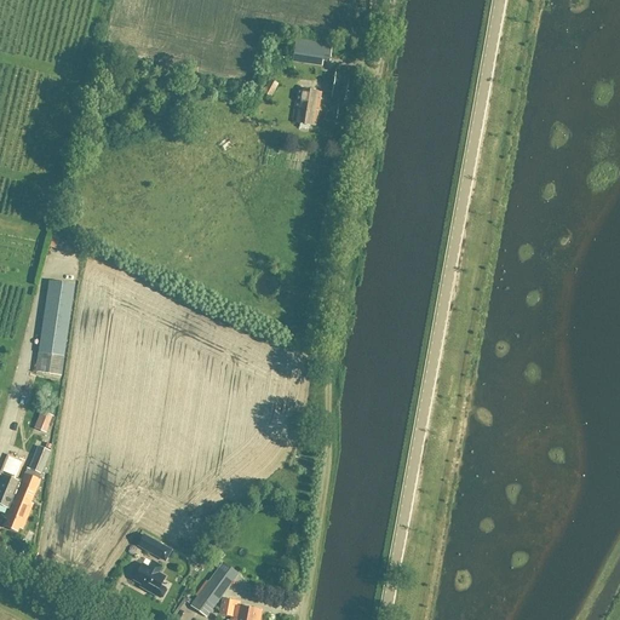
[(331,58),(332,44),(296,39),(293,62),(322,67),(323,57),(331,58)]
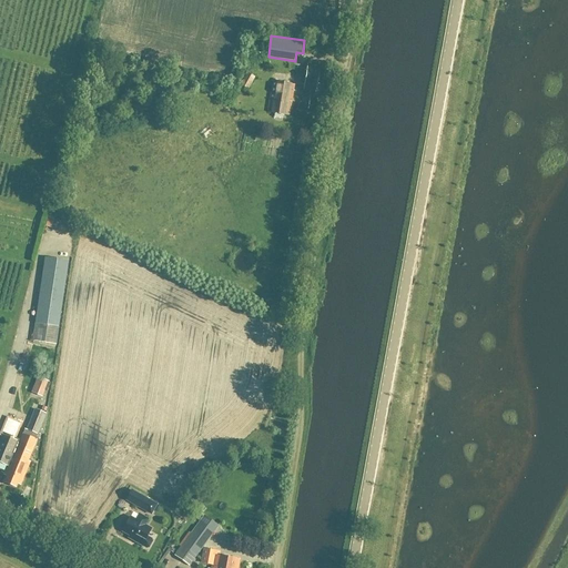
[(324,87),(327,68),(307,64),(303,91),(315,93),(317,85),(324,87)]
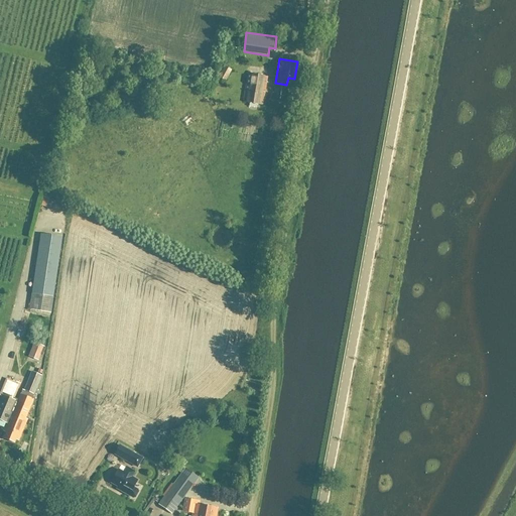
[(225,67),(219,78),(225,81),(231,71),(225,67)]
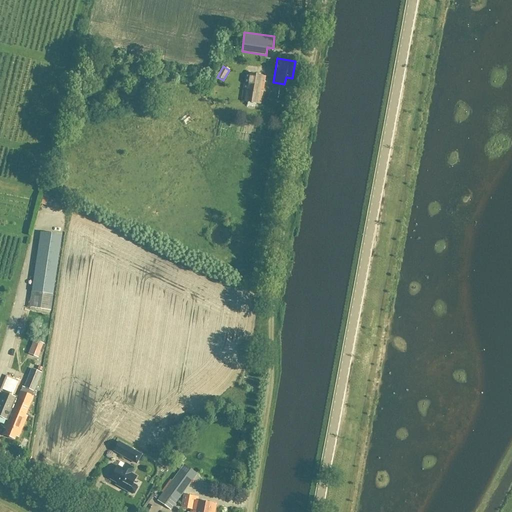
[(261,105),(265,77),(246,74),(241,102),(261,105)]
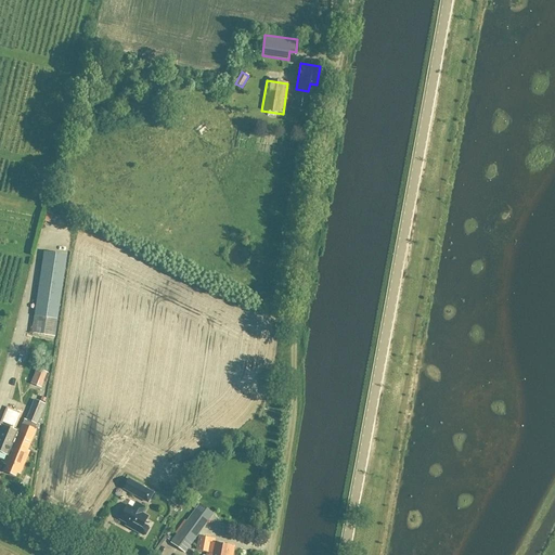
[(310,108),(311,98),(302,95),(300,107),(310,108)]
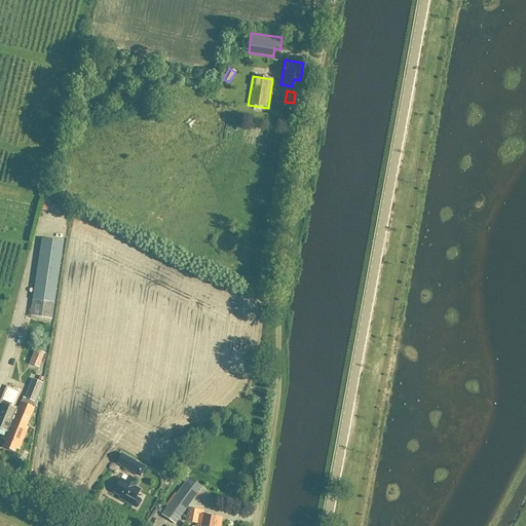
[(63,242),(42,239),(33,304),(41,305),(39,318),(51,321),(63,242)]
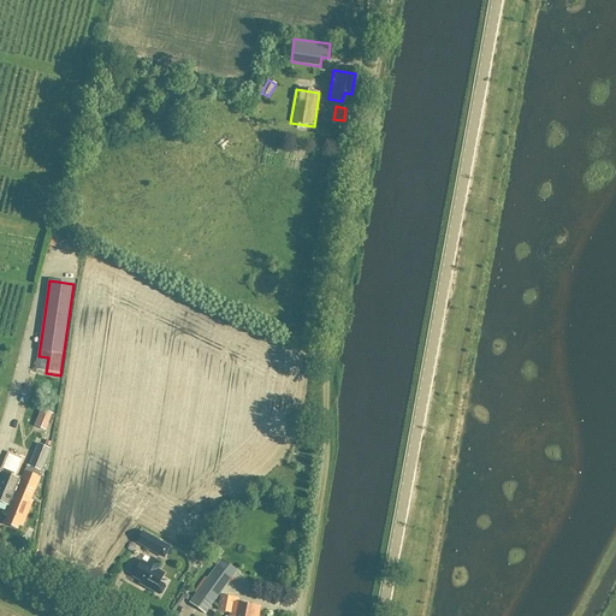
[(51,425),(54,416),(41,412),(35,425),(46,428),(47,424),(51,425)]
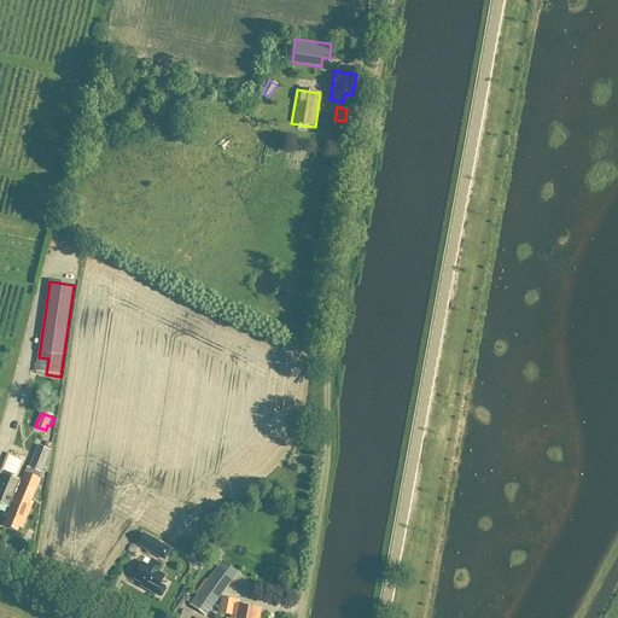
[(50,450),(39,445),(29,468),(27,467),(21,482),(16,479),(23,461),(7,454),(0,471),(0,473),(3,474),(0,481),(0,503),(7,507),(4,517),(7,518),(4,525),(17,531),(19,528),(22,529),(33,502),(30,501),(40,478),(38,478),(50,450)]
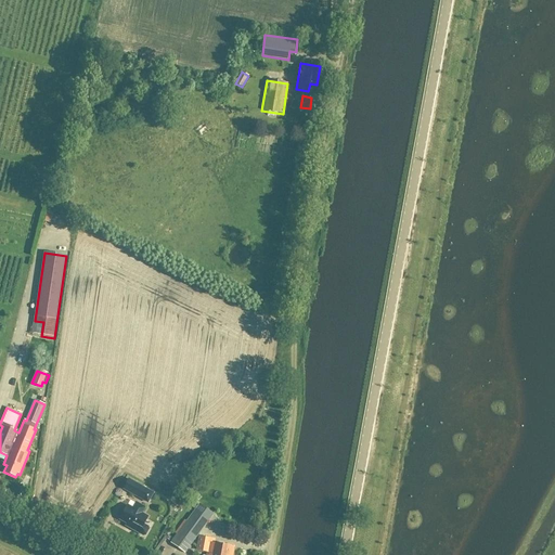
[(140,499),(145,489),(128,479),(124,489),(140,499)]
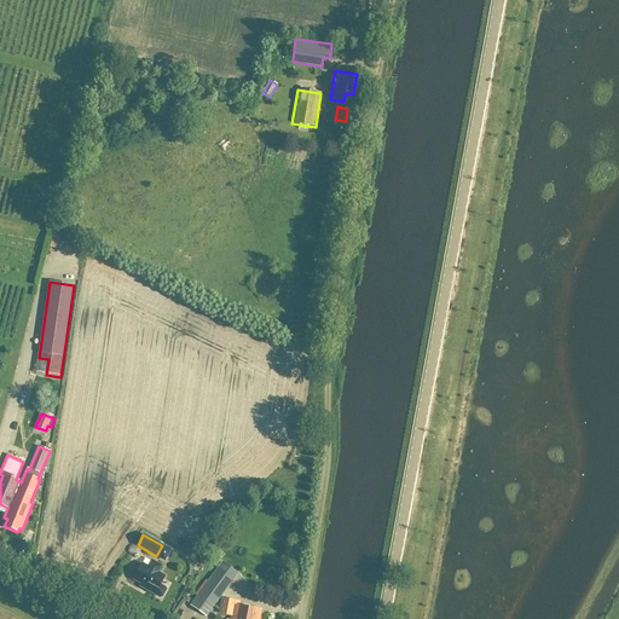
[(139,586),(148,591),(160,597),(162,597),(166,591),(165,588),(160,585),(165,577),(157,573),(161,566),(152,561),(149,568),(142,563),(133,579),(140,584),(139,586)]
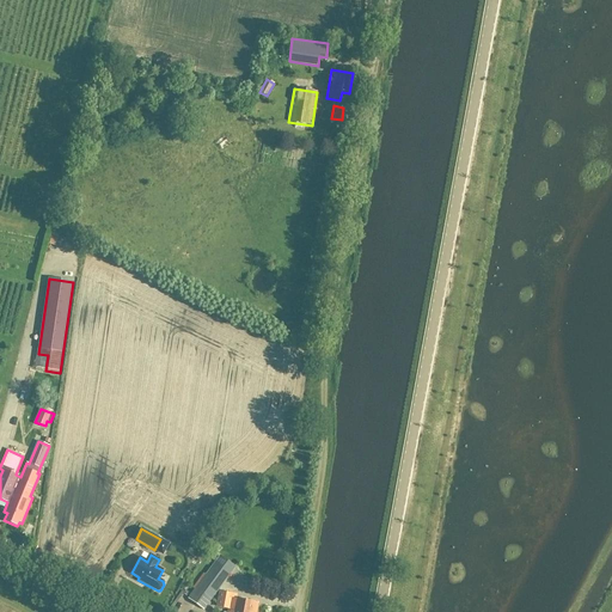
[(219,556),(214,563),(188,599),(203,610),(230,575),(234,568),(219,556)]
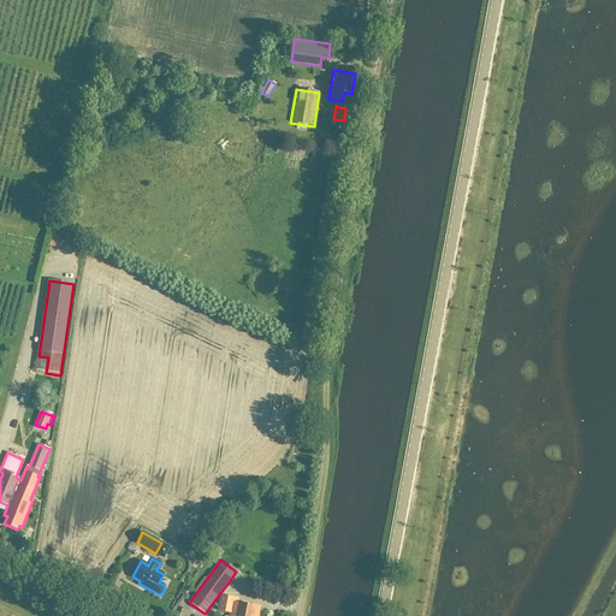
[(224,596),(220,611),(230,612),(229,615),(258,615),(260,608),(232,603),(232,598),(224,596)]
